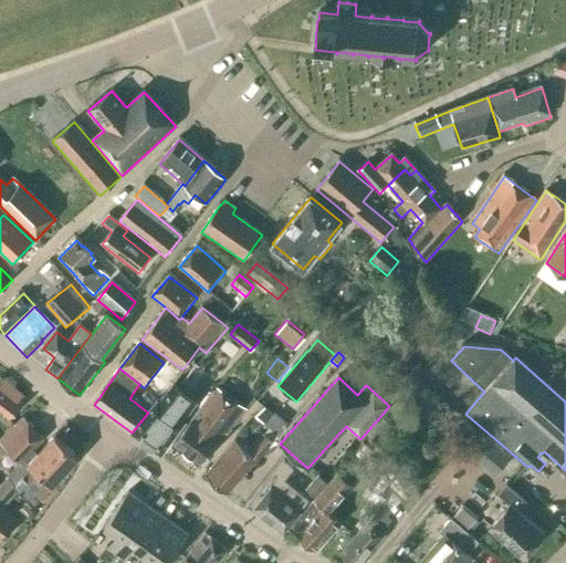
[(18,403),(23,397),(0,379),(0,378),(0,419),(3,416),(9,421),(22,407),(18,403)]
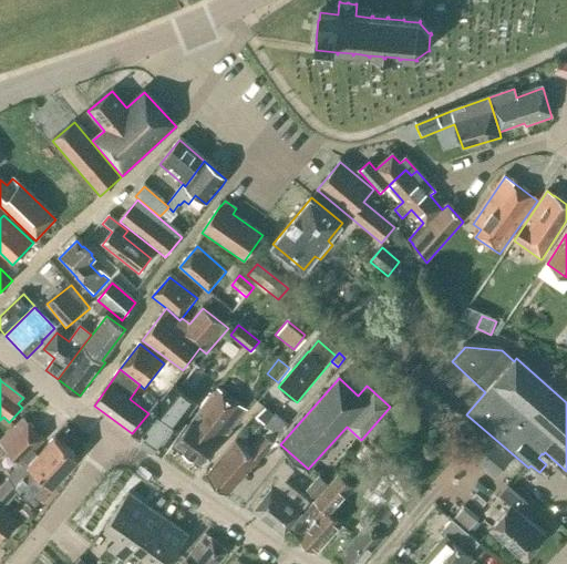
[(148,413),(132,433),(162,455),(186,422),(184,421),(197,403),(173,387),(158,403),(157,402),(148,413)]
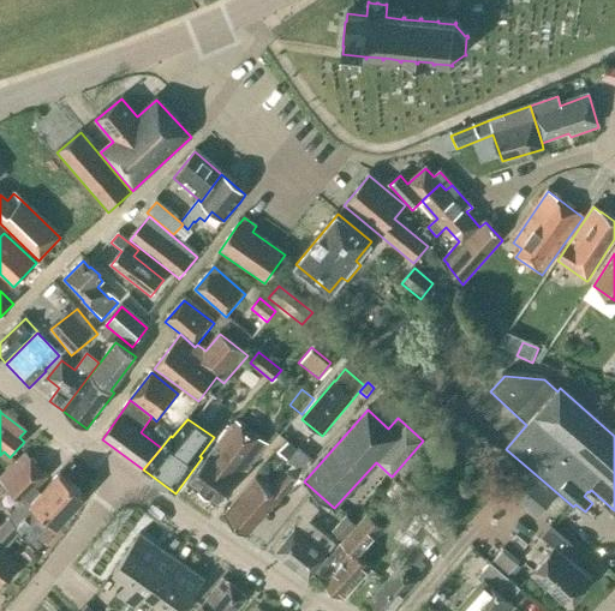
[(190,481),(220,504),(239,479),(268,445),(236,421),(190,481)]
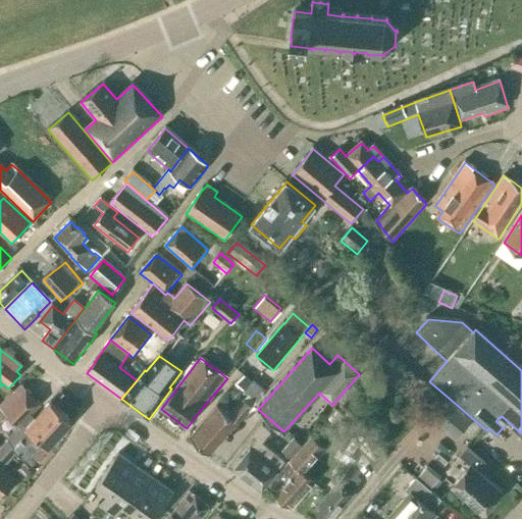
[(382,392),(392,381),(380,371),(371,381),(382,392)]
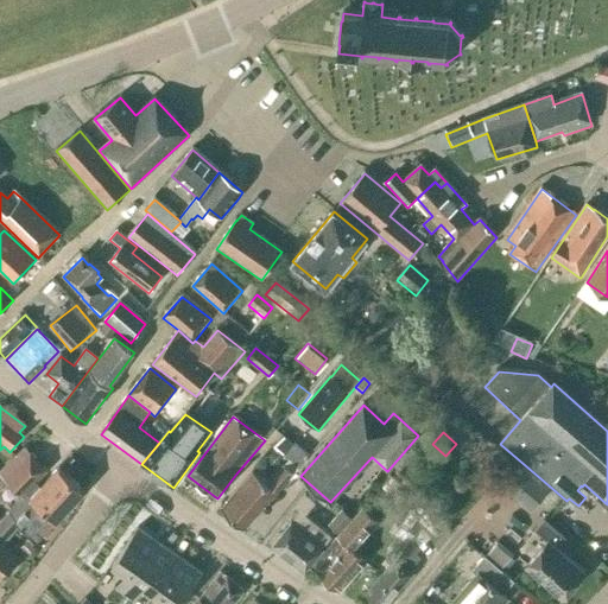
[(284,457),(293,446),(283,438),(273,447),(284,457)]
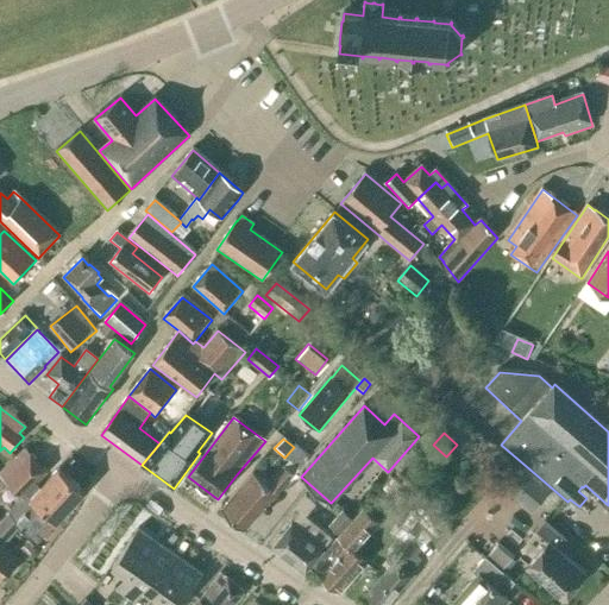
[(284,458),(300,470),(308,459),(294,447),(284,458)]
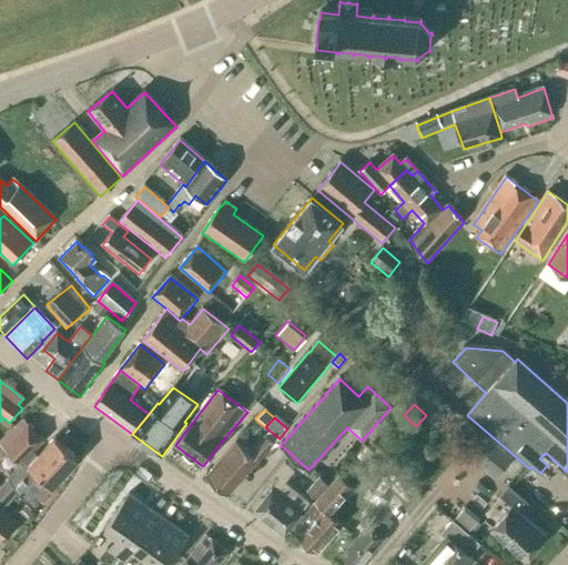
[(24,462),(26,464),(51,490),(52,488),(78,460),(54,439),(38,457),(33,453),(44,442),(23,421),(0,443),(0,444),(20,466),(24,462)]
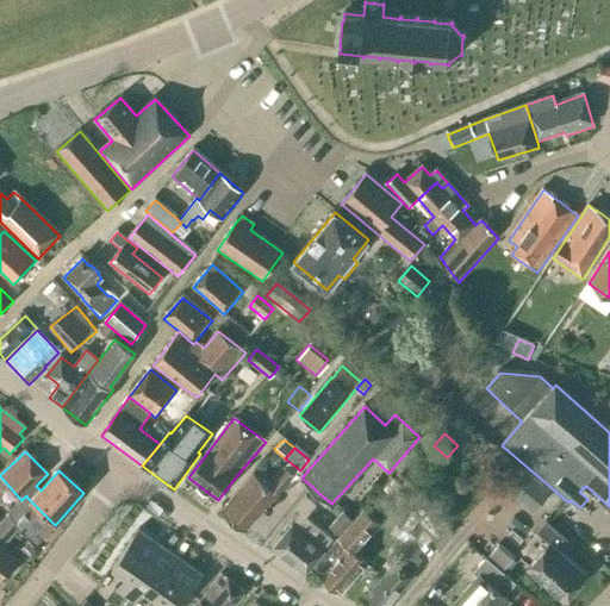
[(247,532),(294,476),(285,468),(268,487),(254,474),(222,512),(246,532),(247,532)]
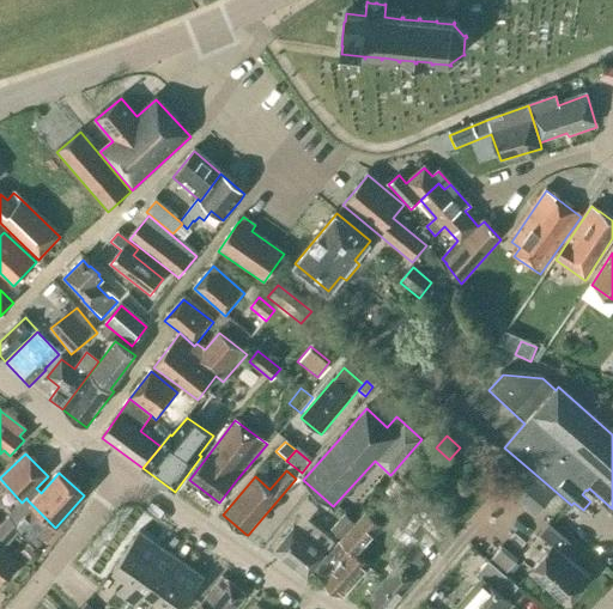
[(554,497),(533,479),(515,500),(535,518),(554,497)]
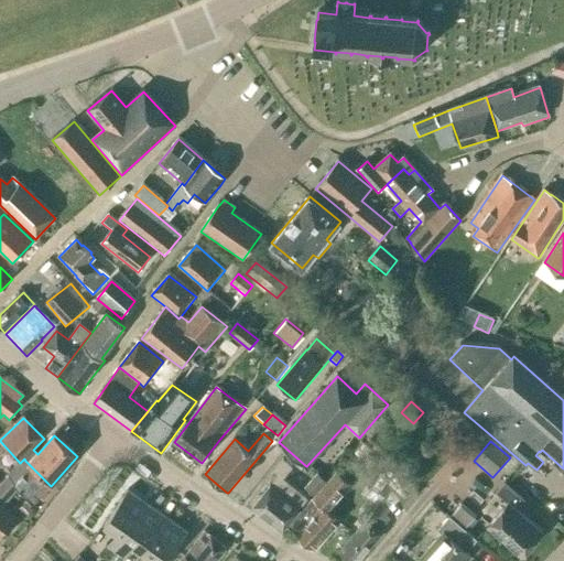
[(38,502),(51,486),(25,461),(0,486),(0,496),(6,502),(18,489),(28,498),(31,495),(38,502)]
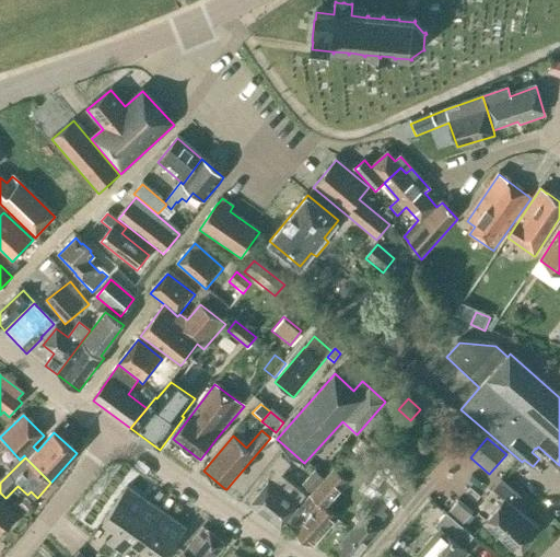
[(251,503),(280,528),(298,507),(296,507),(305,496),(281,476),(290,465),(281,457),(271,470),(277,473),(251,503)]
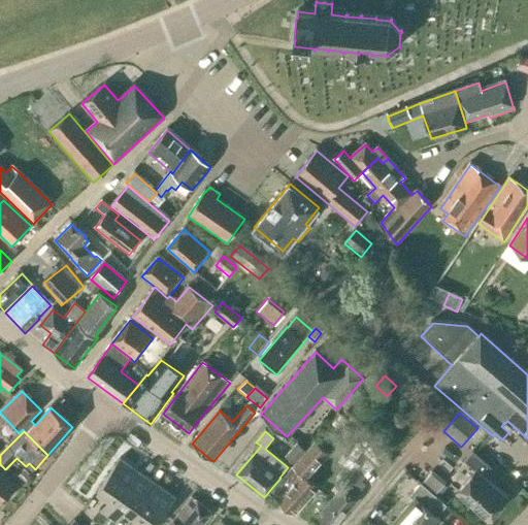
[(308,479),(328,456),(314,444),(306,452),(294,466),(268,495),(295,516),(319,489),(308,479)]
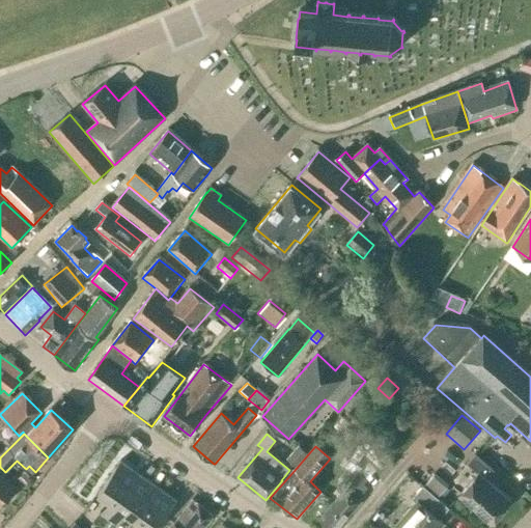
[(296,469),(308,454),(298,446),(285,460),(296,469)]
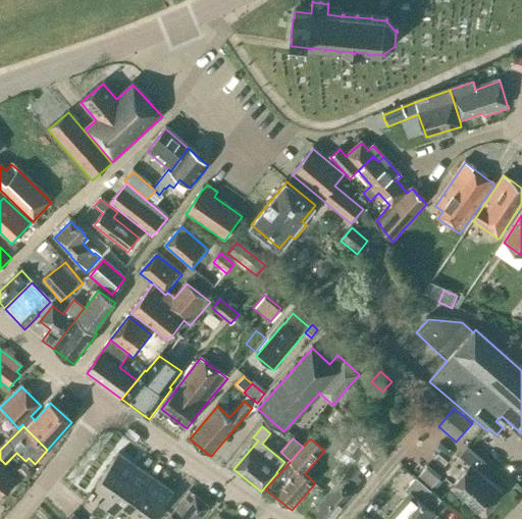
[(451,488),(482,515),(502,494),(478,473),(485,464),(467,448),(459,457),(470,467),(451,488)]
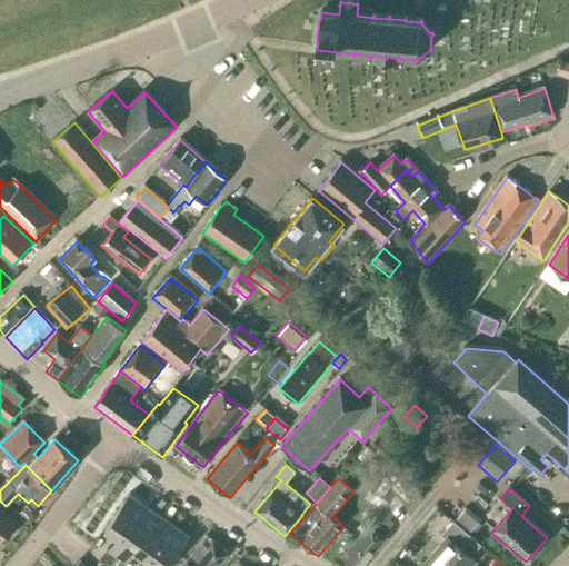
[(108,552),(116,557),(149,510),(129,496),(105,530),(117,538),(108,552)]
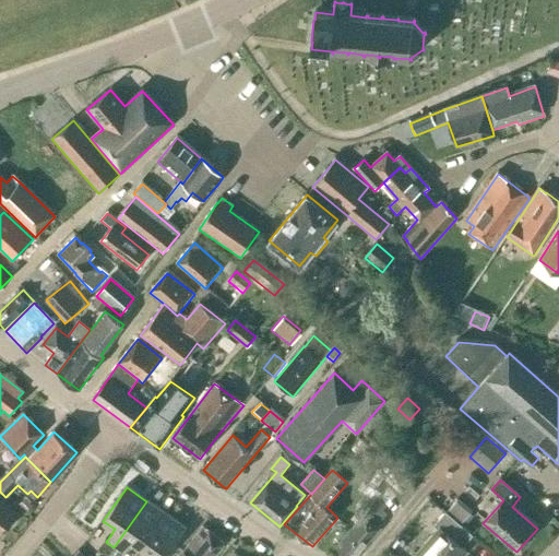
[(388,489),(337,546),(347,555),(355,555),(380,529),(373,523),(379,519),(381,521),(385,516),(381,511),(395,496),(388,489)]
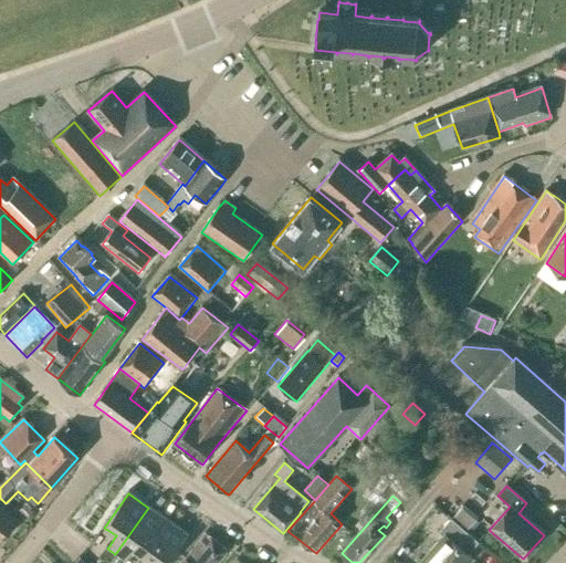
[(0,542),(18,521),(0,504),(0,542)]
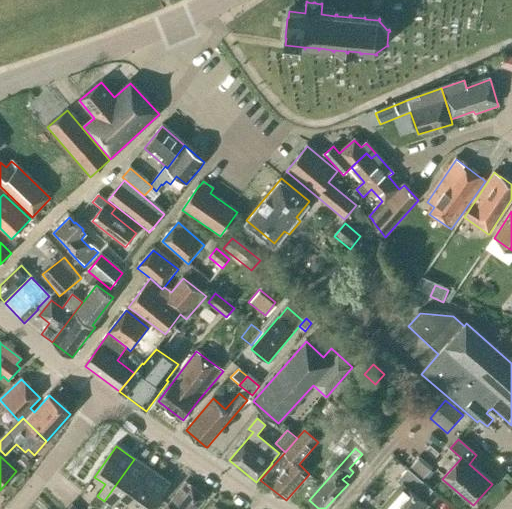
[(152,471),(134,459),(104,501),(112,506),(120,494),(130,501),(152,471)]
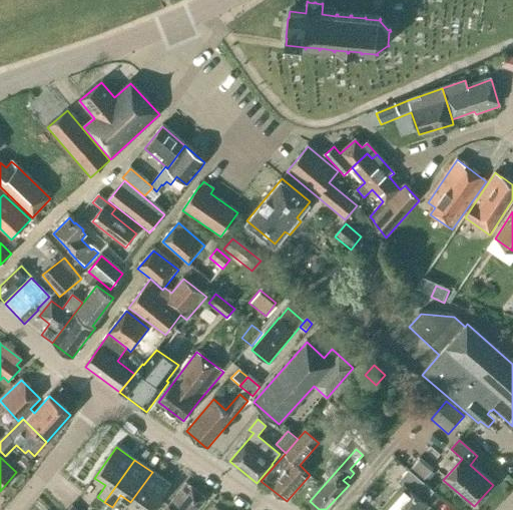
[(398,483),(403,487),(382,509),(425,509),(428,506),(424,503),(433,492),(409,471),(398,483)]
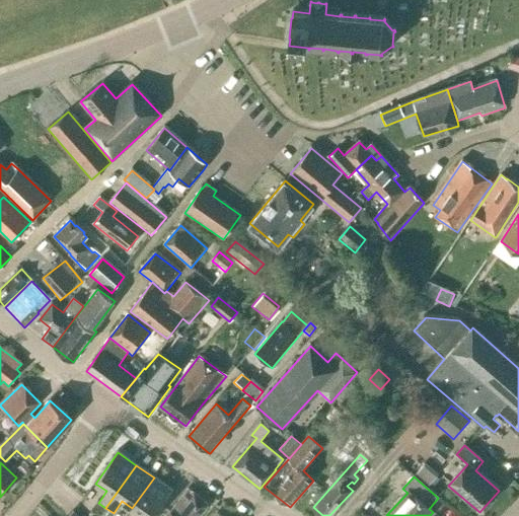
[(154,477),(132,508),(142,515),(153,515),(172,491),(154,477)]
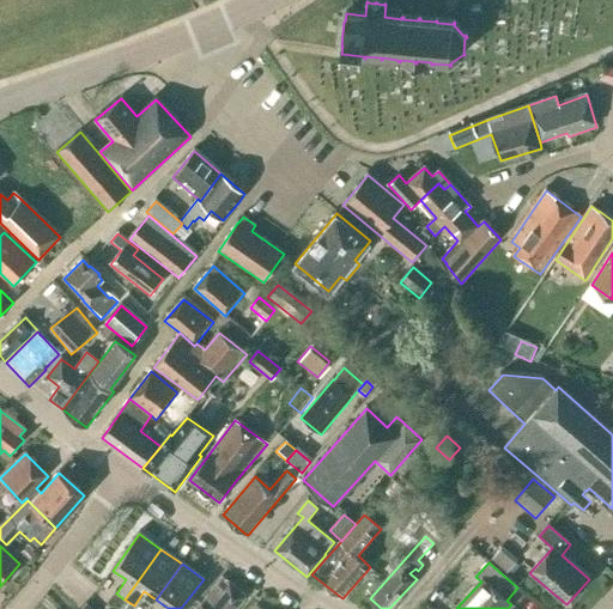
[(223,578),(201,607),(204,608),(236,608),(246,597),(223,578)]
